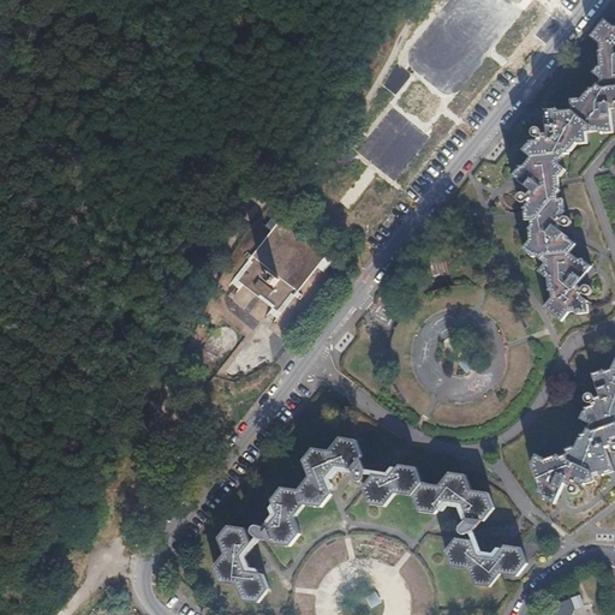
[(519,166),(513,175),(532,190),(530,195),(527,193),(525,192),(524,192),(521,193),(520,195),(519,196),(520,198),(520,201),(523,202),(525,202),(526,202),(529,201),(530,201),(525,208),(527,221),(531,220),(531,224),(527,227),(530,239),(524,249),(533,256),(538,255),(547,262),(538,273),(547,275),(553,297),(545,306),(562,320),(569,310),(575,309),(575,314),(589,312),(589,305),(587,300),(581,296),(583,293),(584,294),(586,294),(587,294),(591,293),(592,291),(592,290),(592,287),(591,285),(589,285),(587,284),(585,285),(581,288),(578,285),(593,264),(584,257),(578,257),(569,251),(575,243),(567,237),(567,234),(559,230),(562,225),(566,226),(568,226),(571,225),(572,222),(572,220),(571,219),(569,218),(567,216),(566,216),(563,216),(560,219),(560,218),(560,214),(562,212),(565,210),(563,199),(559,197),(557,192),(560,190),(559,177),(565,171),(563,166),(559,163),(563,154),(568,154),(577,143),(587,143),(586,131),(604,131),(604,135),(613,133),(611,108),(614,107),(614,27),(605,21),(592,37),(599,45),(601,51),(597,53),(599,65),(592,73),(601,79),(593,88),(589,88),(583,96),(572,99),(573,111),(561,112),(557,109),(548,111),(549,133),(543,133),(543,131),(542,129),(538,126),(536,127),(535,127),(532,130),(532,132),(533,135),(537,137),(538,138),(523,149),(532,156),(525,166),(519,166)]
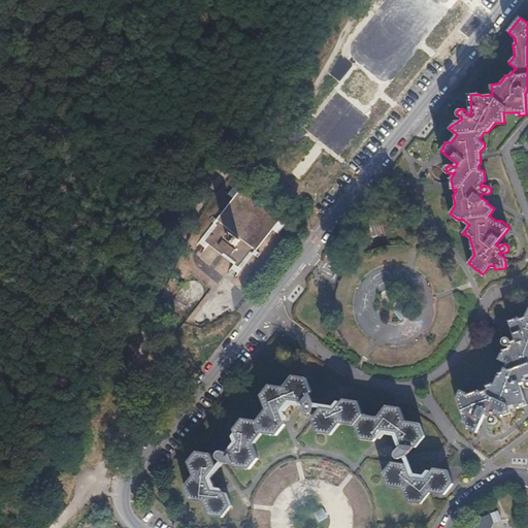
[(279,224),(240,194),(199,244),(219,257),(242,273),(279,224)]
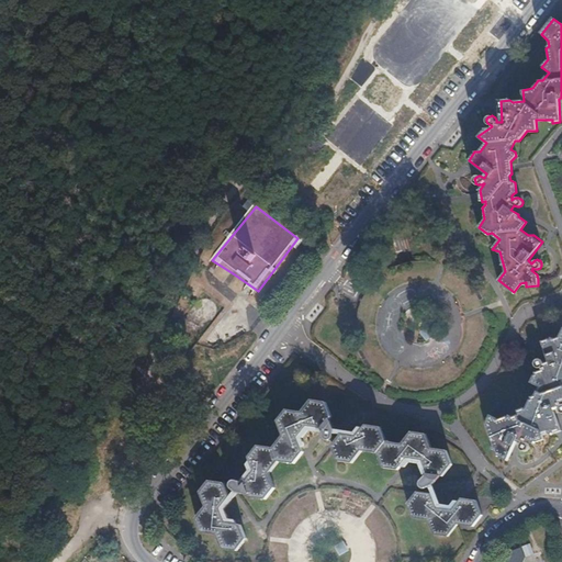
[(160,330),(189,353),(233,302),(202,277),(160,330)]
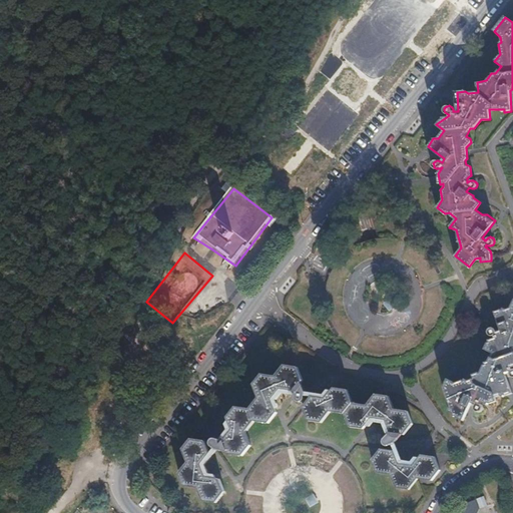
[(492,340),(486,343),(482,350),(489,353),(489,358),(487,363),(483,363),(478,374),(472,376),(473,381),(467,383),(467,381),(455,384),(447,380),(442,389),(449,407),(447,411),(451,413),(453,419),(460,422),(470,404),(474,406),(474,408),(473,409),(474,411),(475,412),(476,413),(477,414),(479,414),(480,414),(481,413),(482,412),(483,411),(483,409),(483,408),(483,406),(482,405),(480,405),(481,403),(486,405),(497,402),(496,400),(510,396),(504,376),(507,375),(508,377),(508,379),(509,380),(511,381),(512,381),(512,370),(512,371),(510,371),(510,369),(512,368),(512,355),(512,353),(512,301),(508,310),(503,312),(501,310),(492,314),(495,322),(500,332),(494,334),(493,332),(492,331),(490,330),(489,330),(487,330),(485,331),(484,333),(484,334),(484,336),(484,337),(485,339),(487,339),(489,340),(490,340),(491,339),(492,340)]
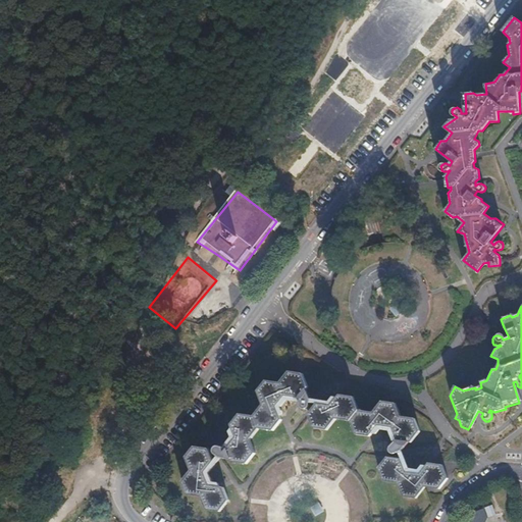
[(239,451),(240,453),(230,463),(224,461),(222,461),(221,460),(219,460),(217,461),(217,462),(216,464),(216,465),(216,467),(218,468),(220,470),(223,470),(226,470),(228,470),(229,473),(230,474),(233,476),(249,479),(257,468),(252,455),(261,444),(275,446),(284,434),(283,432),(279,421),(265,420),(257,430),(244,428),(235,440),(239,451)]
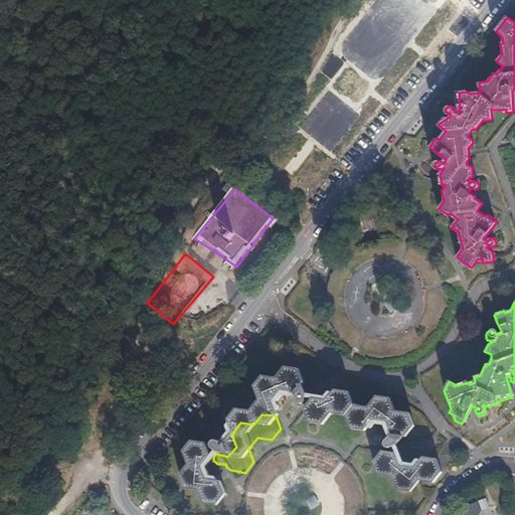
[(384,451),(375,461),(379,474),(393,476),(398,488),(411,490),(419,480),(434,482),(442,471),(438,458),(422,456),(415,467),(401,464),(397,453),(384,451)]
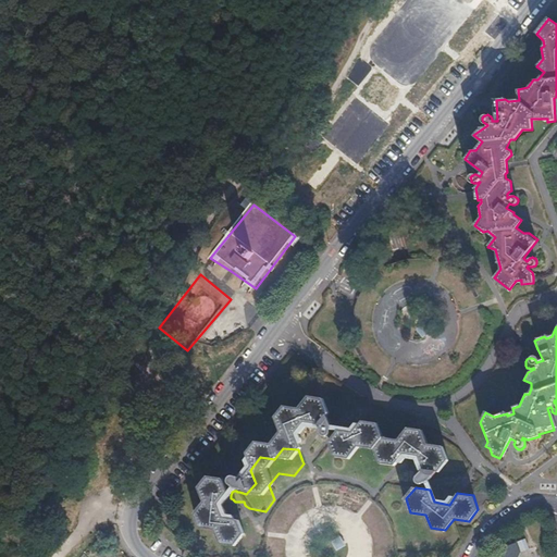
[(205,497),(200,503),(206,516),(196,529),(199,536),(201,542),(210,543),(217,543),(218,547),(222,556),(237,556),(245,548),(239,534),(225,531),(220,518),(229,505),(224,493),(220,492),(210,490),(205,497)]
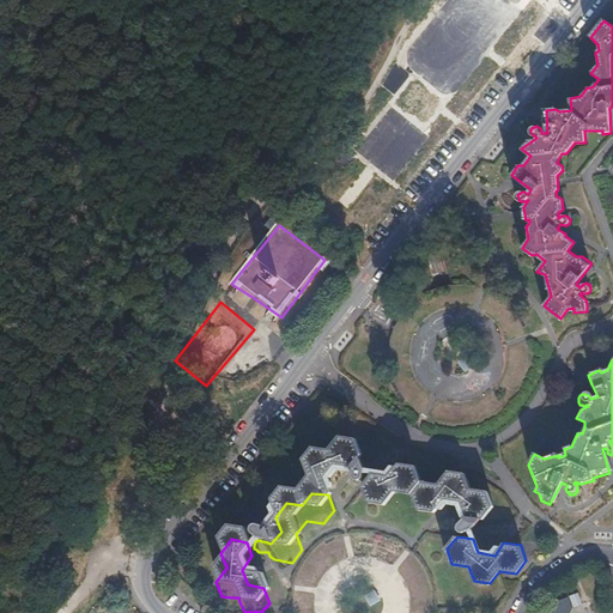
[(570,612),(572,611),(568,599),(557,604),(552,612),(570,612)]
